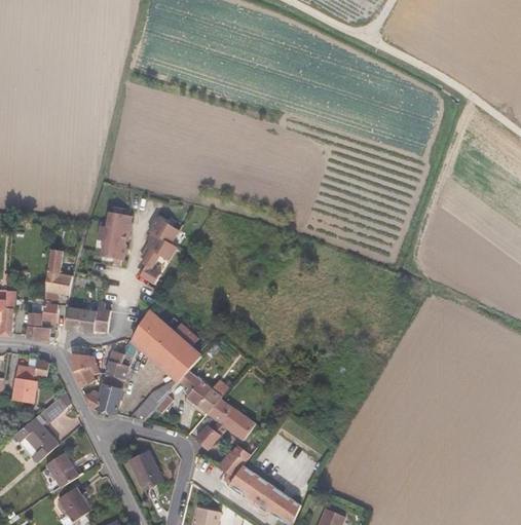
[(98,255),(110,258),(117,260),(120,260),(121,255),(123,249),(123,246),(122,245),(123,241),(125,232),(126,233),(126,230),(128,224),(129,218),(126,217),(119,216),(107,213),(105,222),(104,227),(98,225),(95,239),(101,240),(99,248),(98,255)]
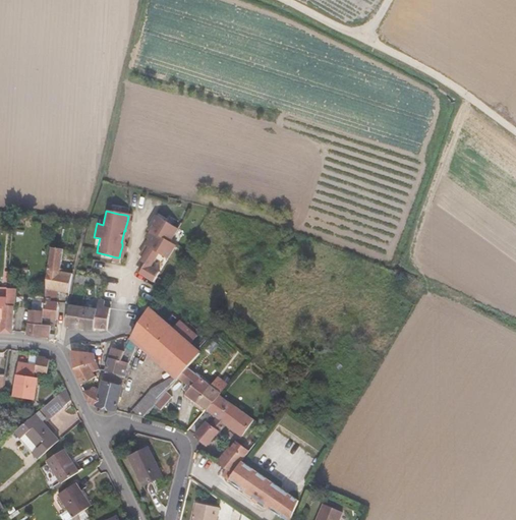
[(169,237),(176,225),(156,212),(148,224),(151,226),(149,230),(152,231),(142,245),(147,247),(141,255),(142,256),(139,262),(142,264),(139,268),(153,276),(159,267),(150,262),(158,248),(167,253),(174,241),(169,237)]
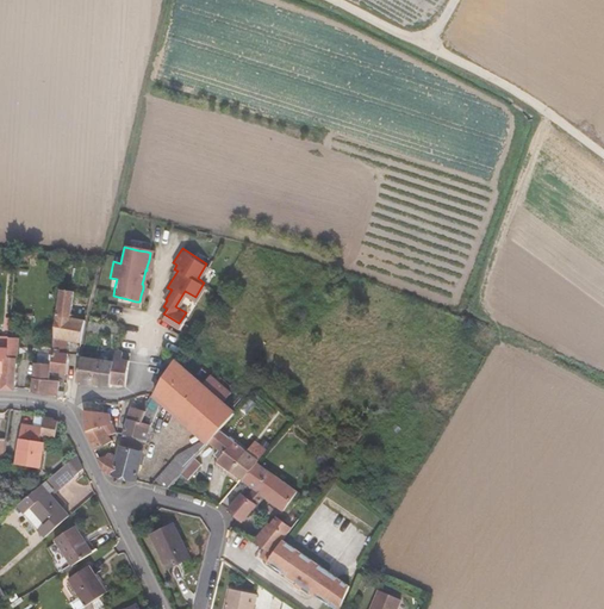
[(79,342),(83,318),(75,317),(75,314),(68,314),(70,290),(58,287),(53,349),(58,350),(58,352),(66,353),(67,341),(79,342)]
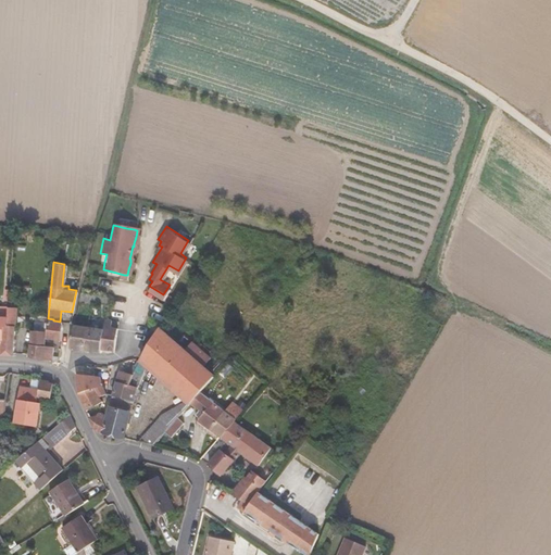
[(108,304),(110,295),(80,291),(79,300),(108,304)]
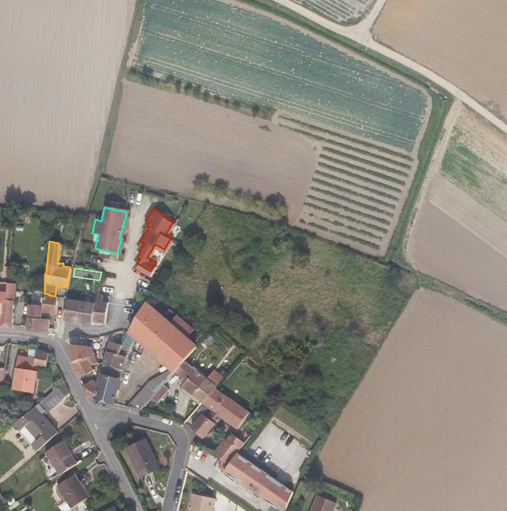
[(13,283),(5,282),(4,286),(4,292),(3,300),(13,301),(13,283)]
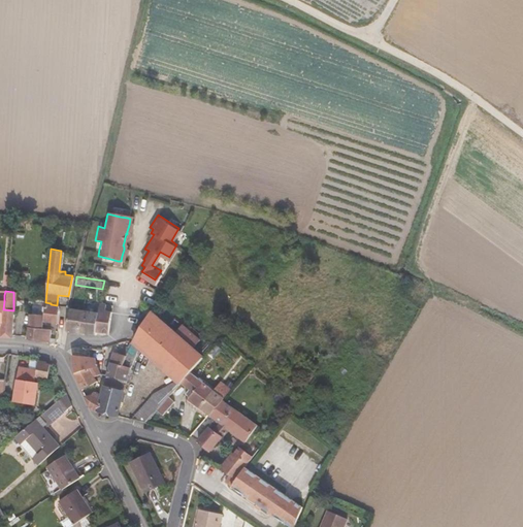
[(56,322),(57,305),(51,304),(51,303),(45,302),(43,321),(50,322),(56,322)]
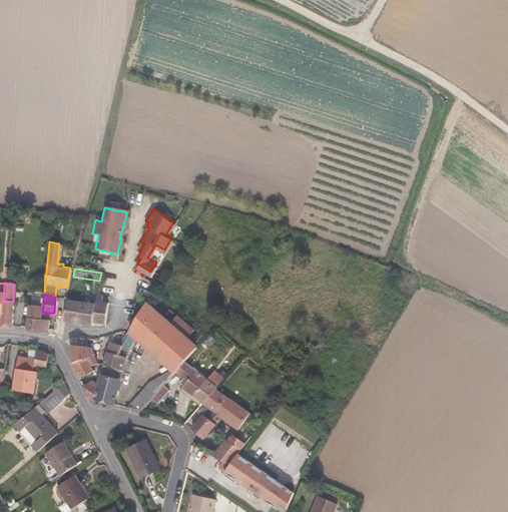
[(97,305),(109,308),(109,305),(104,304),(104,296),(98,296),(97,302),(97,305)]
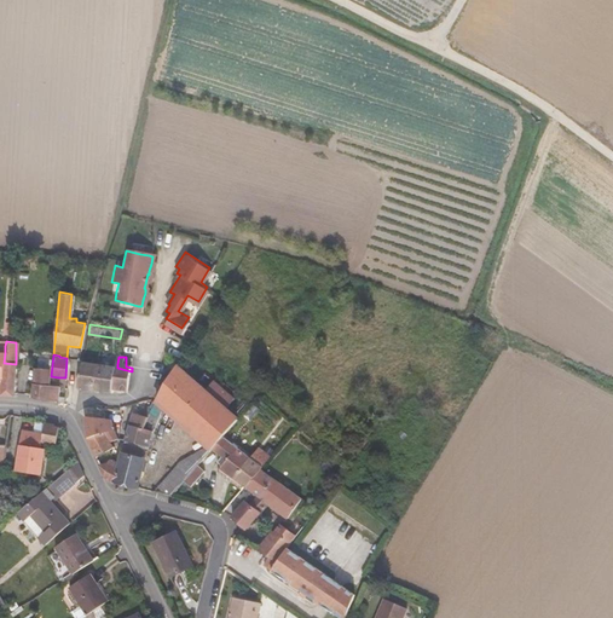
[(117,364),(82,361),(76,387),(77,387),(103,391),(114,392),(114,391),(117,368),(117,364)]
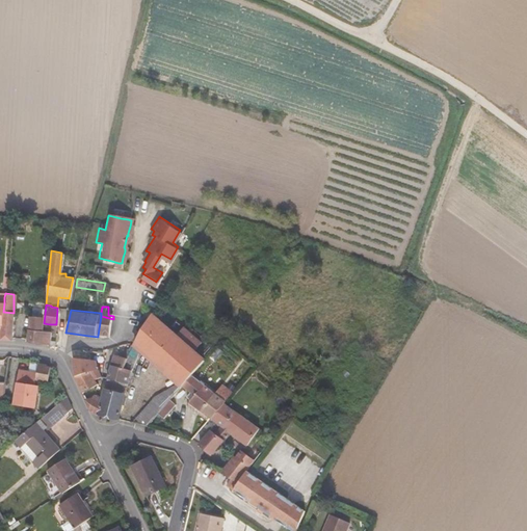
[(10,340),(14,313),(3,312),(3,324),(1,324),(0,328),(0,340),(10,340)]
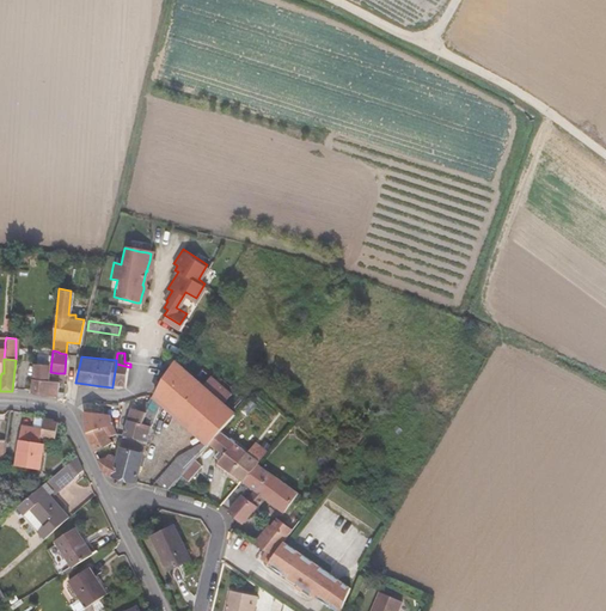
[(178,362),(173,359),(163,376),(155,393),(148,408),(141,423),(152,426),(163,402),(178,416),(200,382),(193,376),(178,362)]
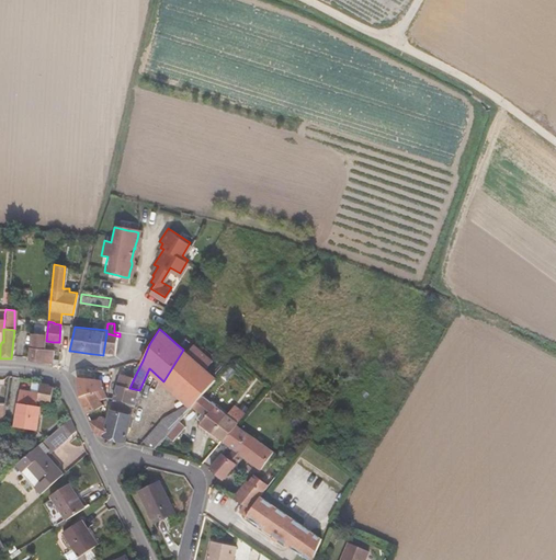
[(117,355),(120,336),(106,333),(103,354),(117,355)]
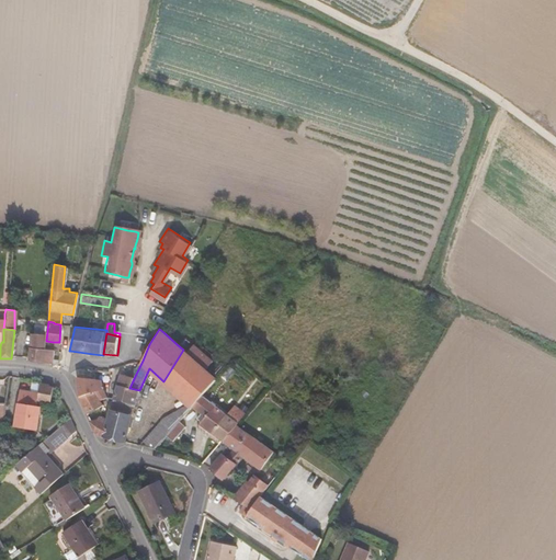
[(44,350),(45,341),(45,336),(32,334),(30,347),(44,350)]
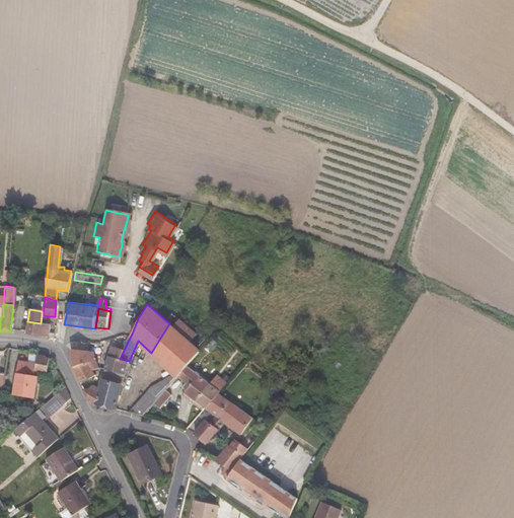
[(178,317),(193,329),(200,322),(186,309),(178,317)]
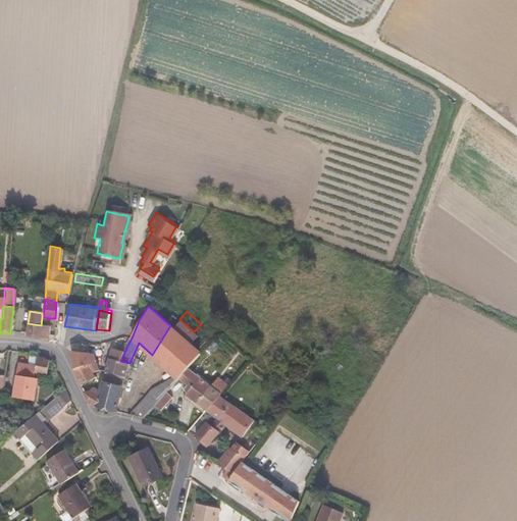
[(187,363),(197,350),(187,341),(194,331),(179,319),(172,312),(164,320),(170,325),(152,355),(177,376),(187,363)]
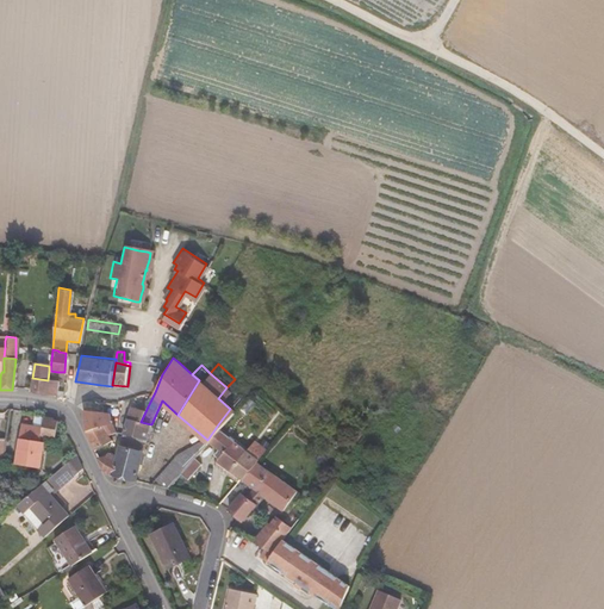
[(32,378),(31,392),(56,395),(57,381),(48,380),(32,378)]
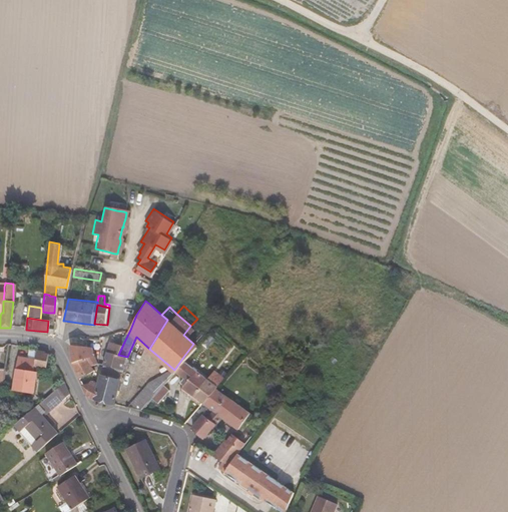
[(118,355),(124,342),(119,341),(116,347),(109,345),(104,365),(124,370),(127,357),(118,355)]
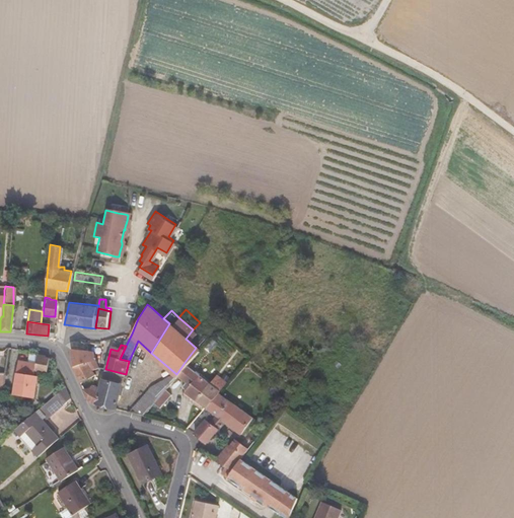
[(92,369),(98,367),(92,352),(83,351),(70,349),(73,367),(89,362),(92,369)]
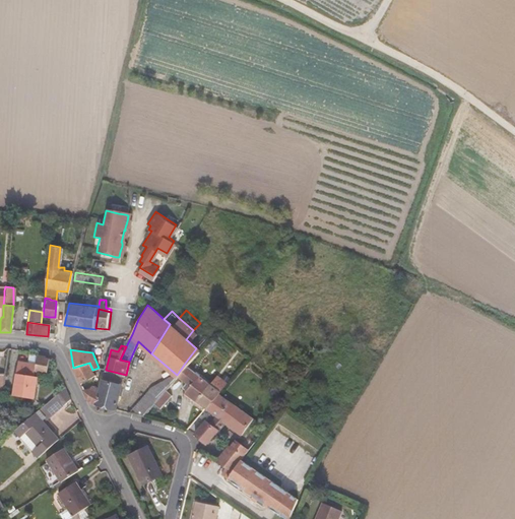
[(45,374),(48,360),(37,357),(37,361),(28,360),(19,359),(11,395),(30,400),(35,379),(31,378),(33,372),(45,374)]
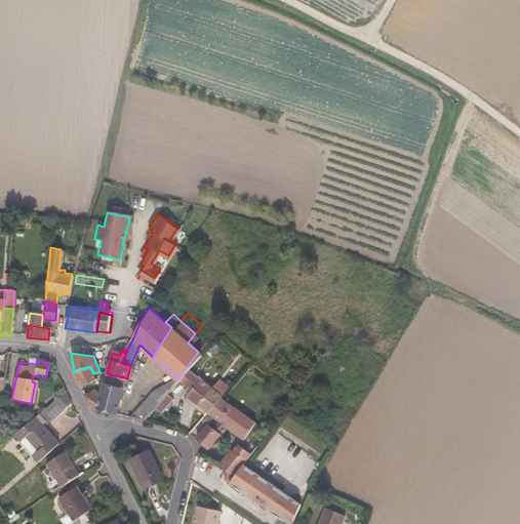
[(207,413),(221,396),(215,391),(217,389),(188,365),(178,378),(187,386),(183,391),(187,394),(184,398),(204,414),(206,412),(207,413)]
